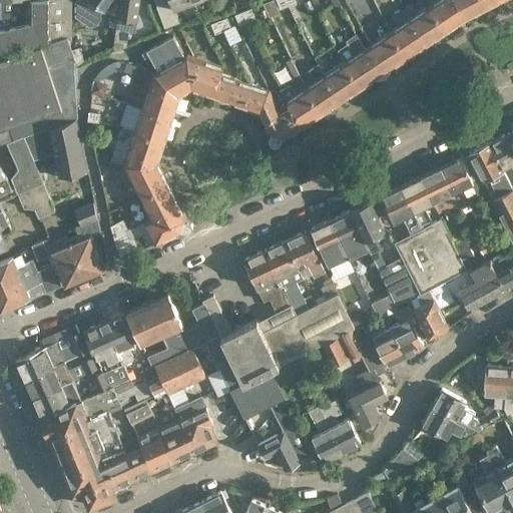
[(0,0),(0,51),(68,36),(68,37),(72,36),(72,0),(0,0)]
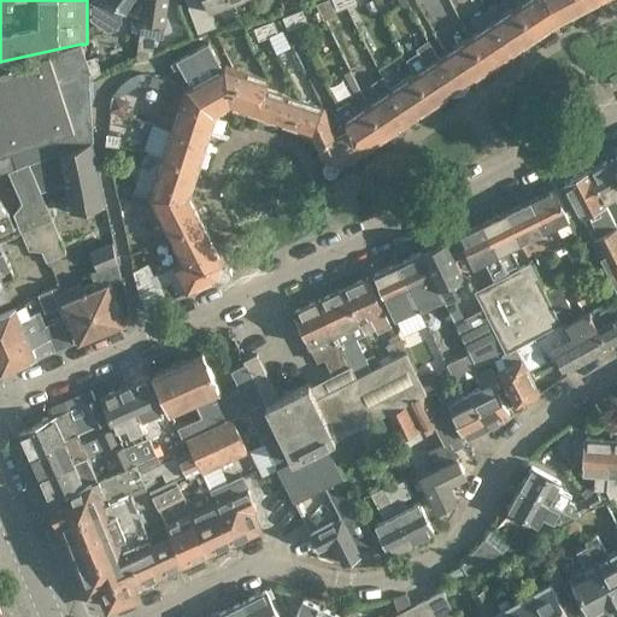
[(142,16),(144,0),(92,0),(90,0),(90,18),(107,31),(116,30),(122,21),(122,16),(127,10),(142,16)]
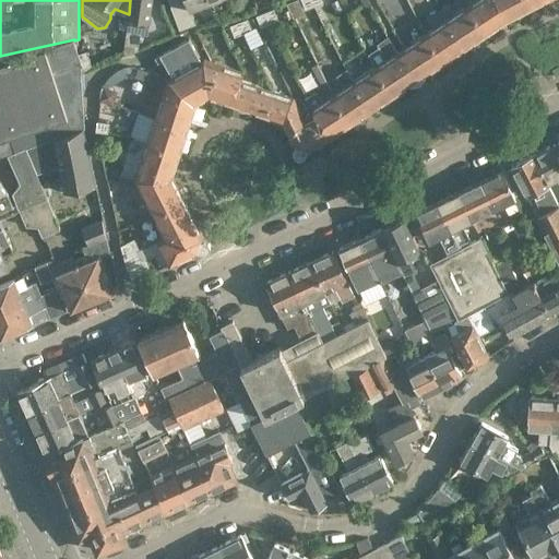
[(146,34),(149,20),(151,0),(130,0),(129,14),(123,56),(137,51),(139,33),(146,34)]
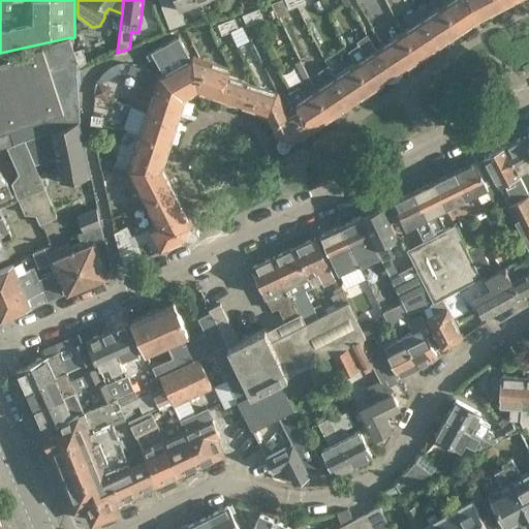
[(159,0),(169,28),(185,22),(180,7),(198,1),(198,0),(159,0)]
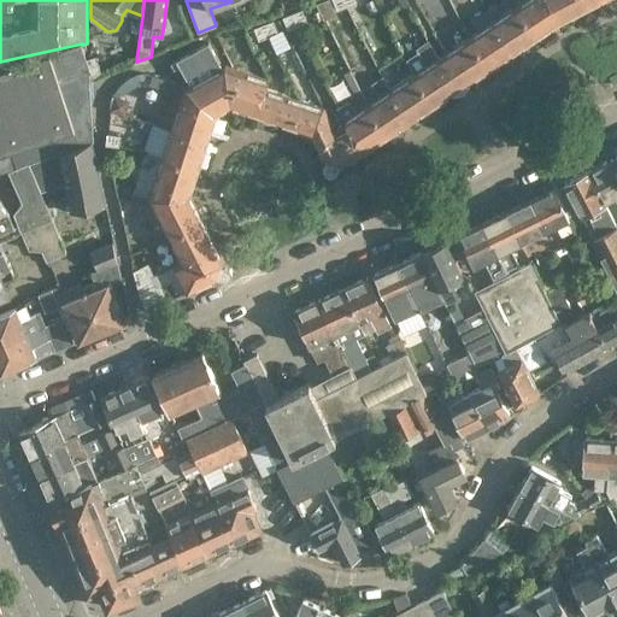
[(330,0),(324,0),(316,4),(324,19),(336,15),(330,0)]
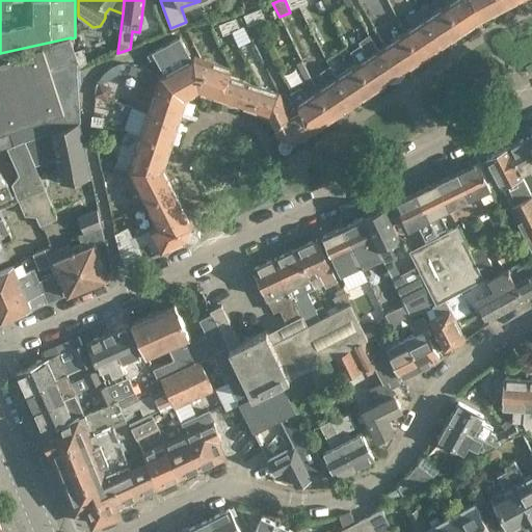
[(287,0),(291,8),(299,5),(296,0),(287,0)]
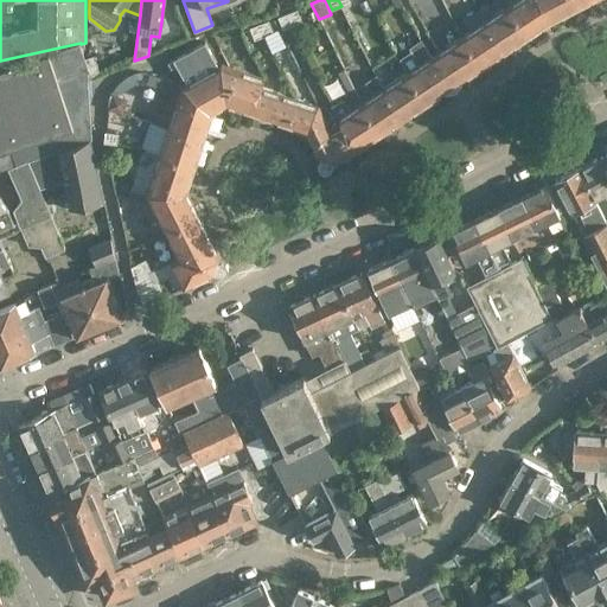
[(551,21),(538,0),(518,0),(509,7),(529,37),(551,21)]
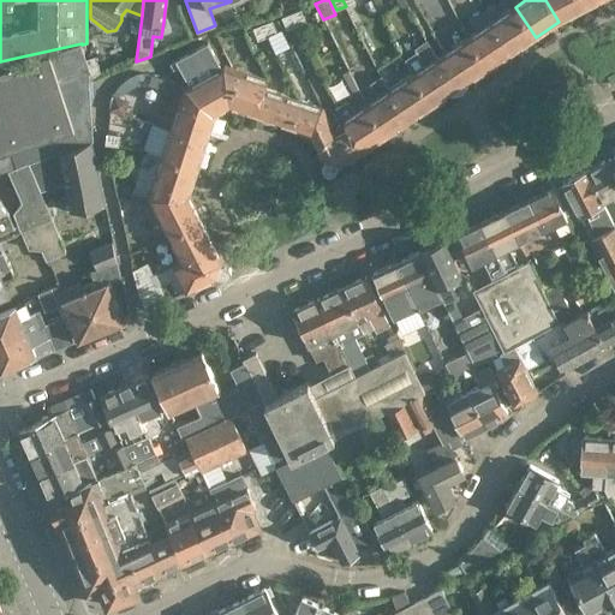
[(545,0),(559,22),(584,9),(580,0),(545,0)]
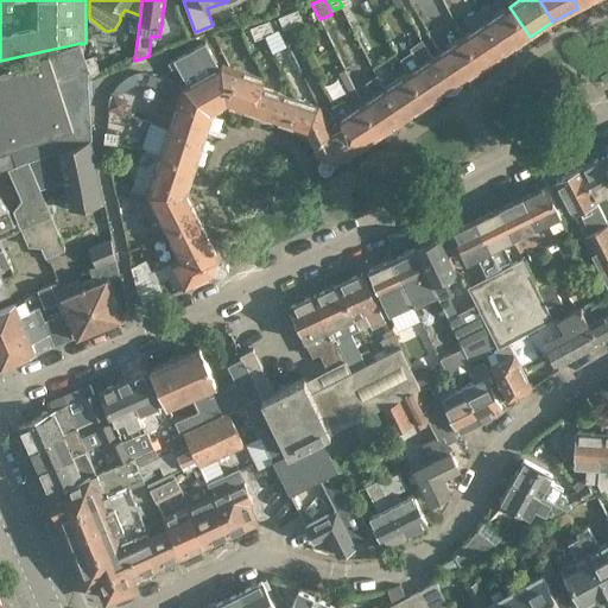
[(496,16),(488,4),(479,10),(506,51),(530,37),(510,7),(496,16)]
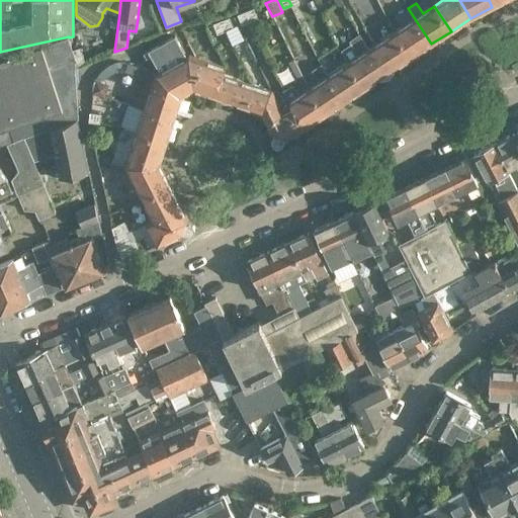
[(246,11),(250,21),(258,18),(254,8),(246,11)]
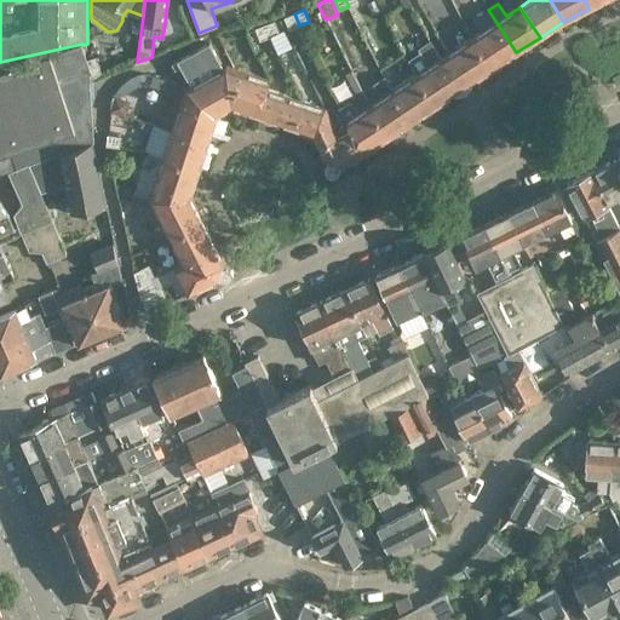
[(493,68),(516,52),(488,10),(471,22),(480,33),(472,38),(493,68)]
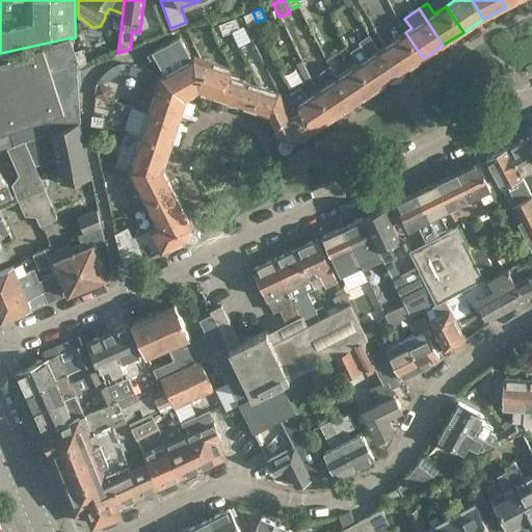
[(248,26),(257,22),(253,11),(243,15),(248,26)]
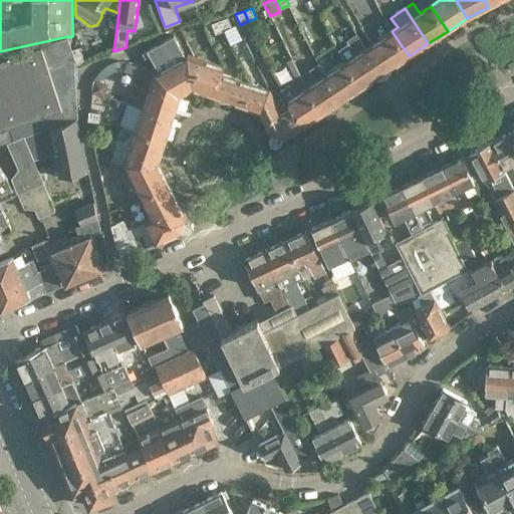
[(220,20),(224,30),(232,27),(228,17),(220,20)]
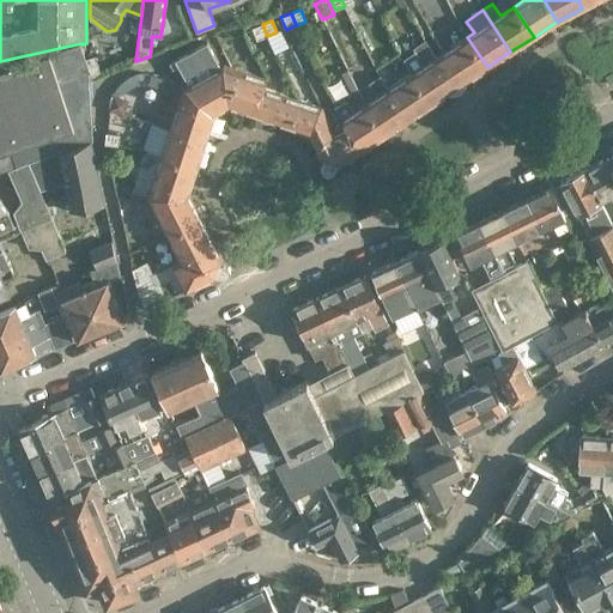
[(253,28),(259,40),(267,36),(262,24),(253,28)]
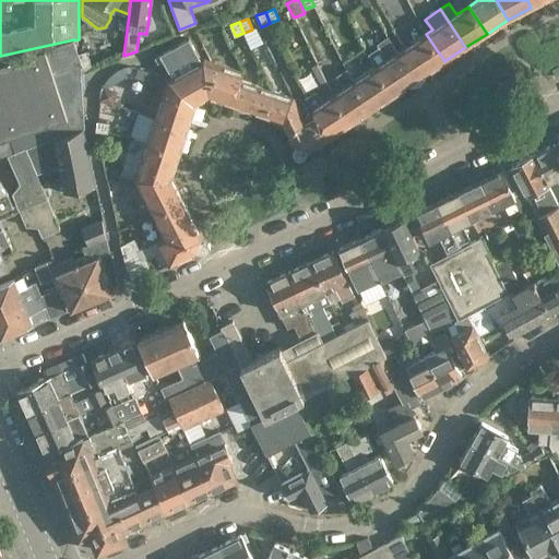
[(426,34),(404,48),(423,76),(444,61),(426,34)]
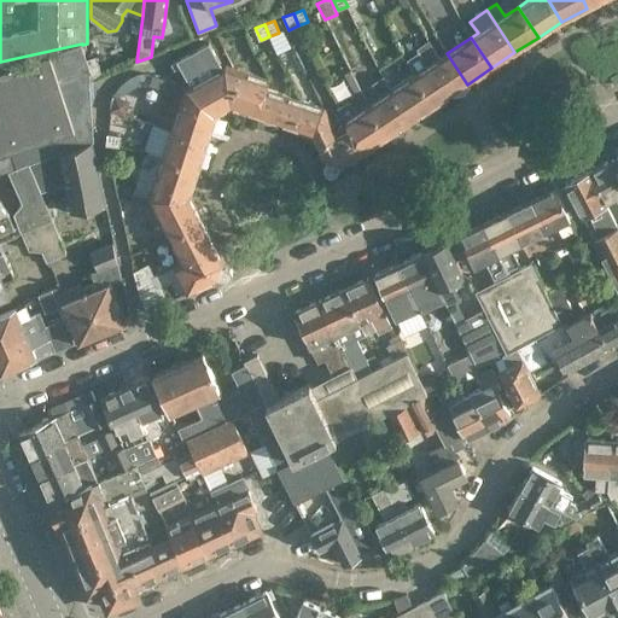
[(203,110),(217,115),(233,106),(237,95),(225,71),(232,66),(226,64),(222,66),(209,42),(172,62),(174,69),(180,65),(190,83),(203,110)]
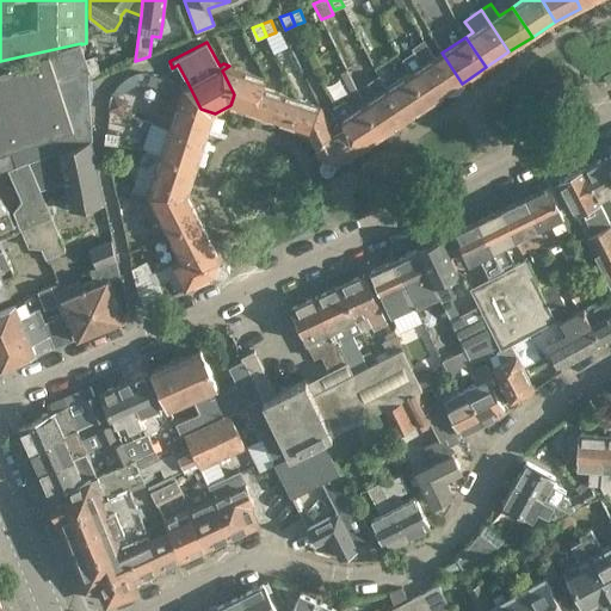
[(86,141),(93,139),(90,69),(84,53),(81,44),(81,43),(0,61),(0,170),(7,168),(28,162),(86,141)]
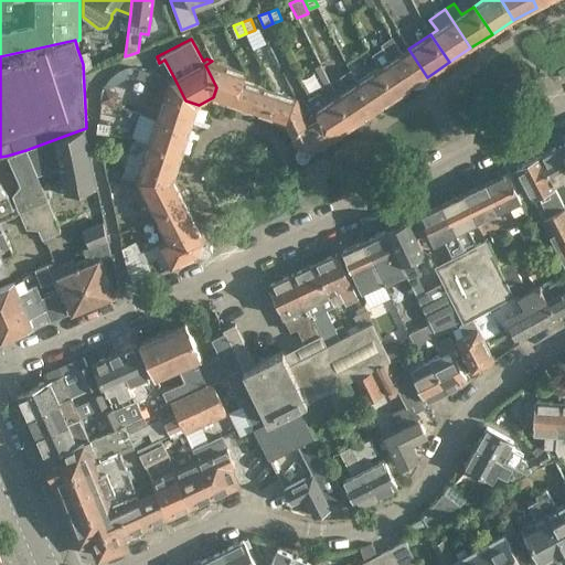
[(402,53),(396,43),(384,52),(390,61),(381,67),(400,96),(424,80),(427,77),(408,49),(405,51),(402,53)]
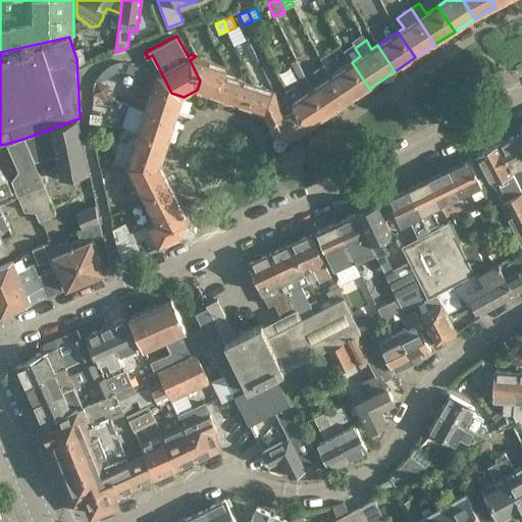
[(77,43),(71,45),(76,59),(83,57),(77,43)]
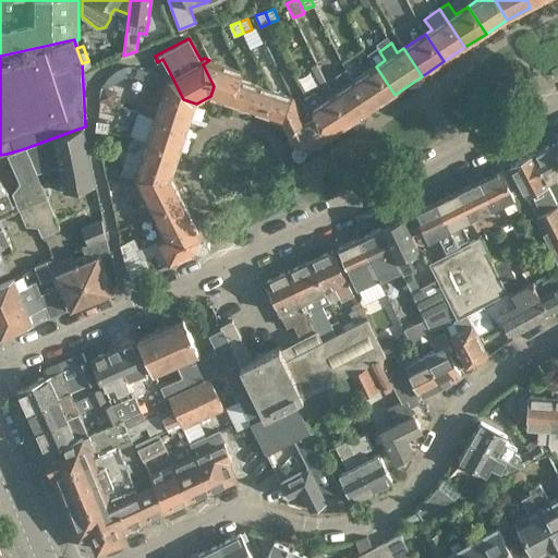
[(376,67),(368,56),(355,64),(352,58),(342,64),(344,69),(353,82),(355,80),(373,108),(395,95),(376,67)]
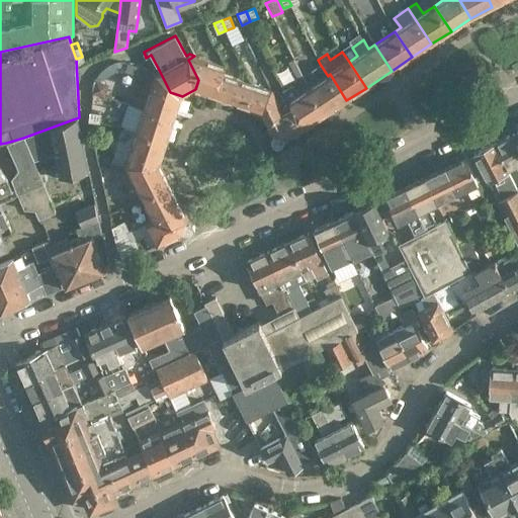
[(194,56),(187,60),(188,60),(198,80),(195,89),(217,96),(224,74),(226,66),(194,56)]
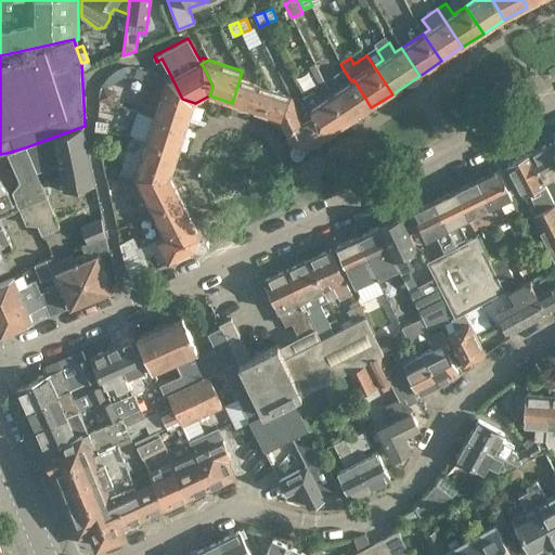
[(168,77),(138,67),(134,76),(151,81),(141,111),(188,126),(195,103),(182,99),(170,75),(168,77)]
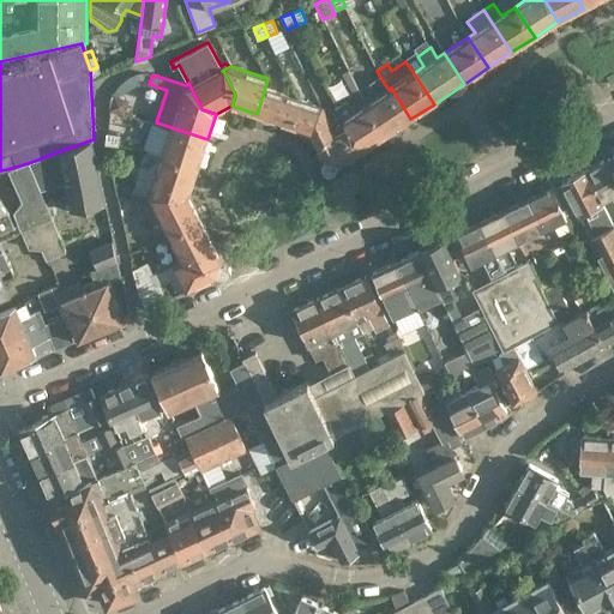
[(389,90),(379,76),(368,83),(378,96),(367,103),(387,134),(410,119),(391,88),(389,90)]
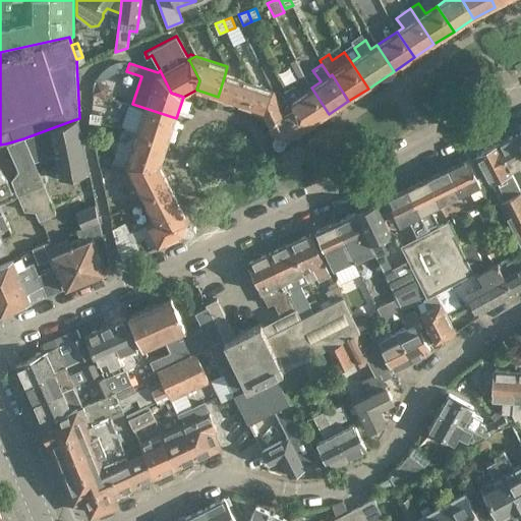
[(250,107),(257,84),(242,79),(244,72),(227,66),(225,74),(218,97),(250,107)]
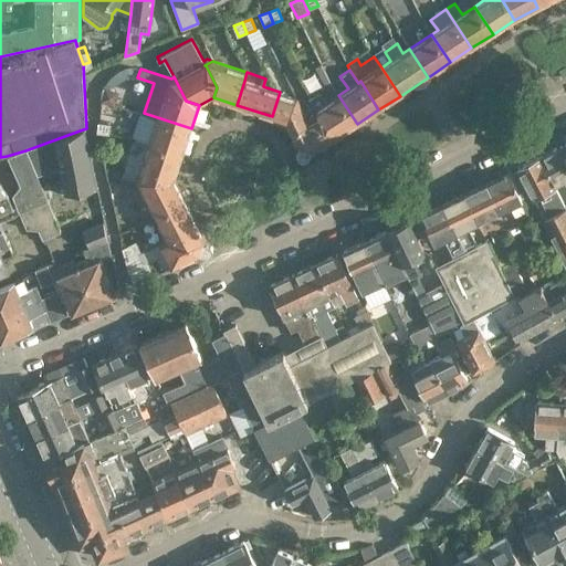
[(321,118),(334,139),(357,124),(338,95),(331,84),(325,86),(333,100),(327,103),(320,93),(308,97),(313,106),(316,109),(321,118)]
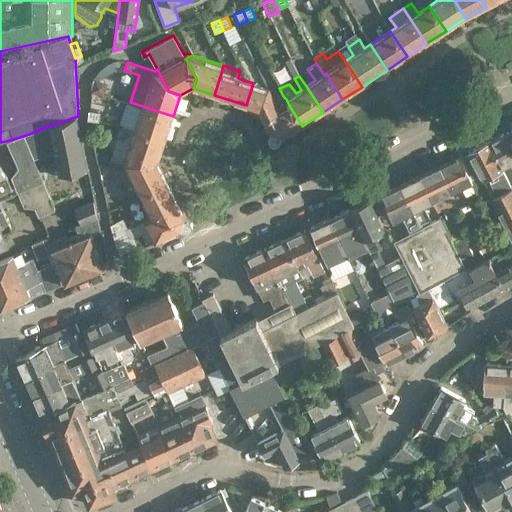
[(253,83),(246,105),(259,110),(264,119),(280,111),(274,100),(268,88),(253,83)]
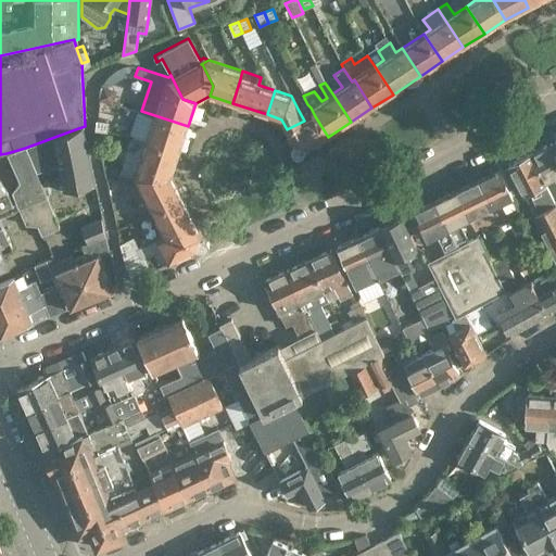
[(303,153),(304,150),(328,137),(315,116),(311,108),(307,104),(298,109),(304,121),(287,129),(293,143),(291,150),(293,154),(299,156),(303,153)]
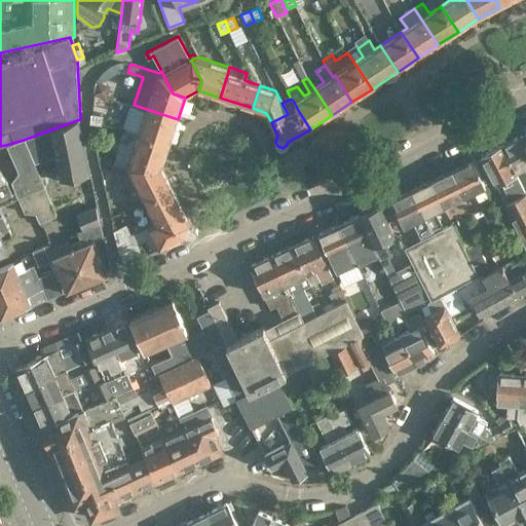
[(170,142),(178,119),(134,105),(125,129),(139,134),(140,133),(170,142)]
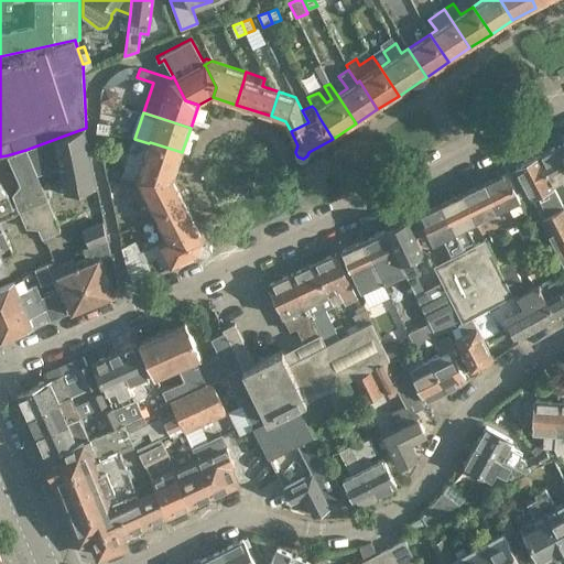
[(97,132),(109,134),(110,123),(98,122),(97,132)]
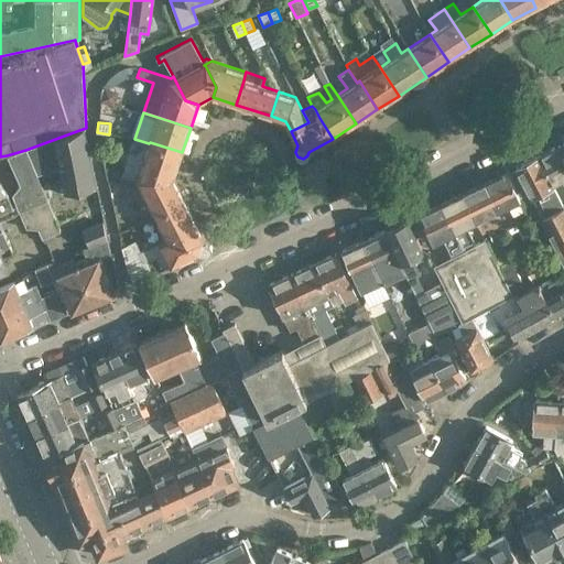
[(79,130),(25,150),(36,175),(60,169),(65,194),(95,187),(83,131),(86,130),(86,128),(79,130)]
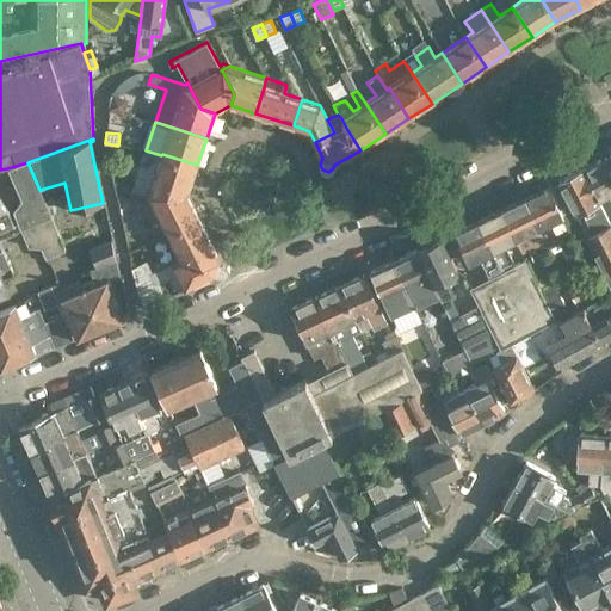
[(189,192),(197,165),(162,154),(161,155),(150,190),(131,184),(127,197),(148,196),(189,192)]
